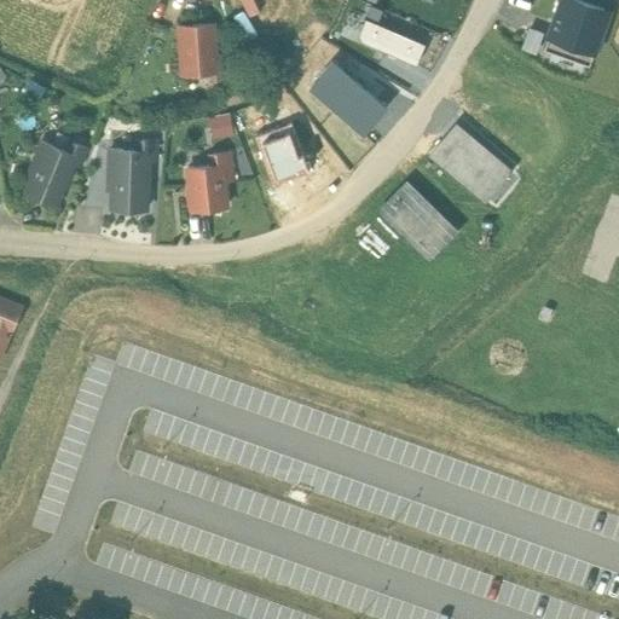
[(254,0),(241,0),(247,15),(259,10),(254,0)]
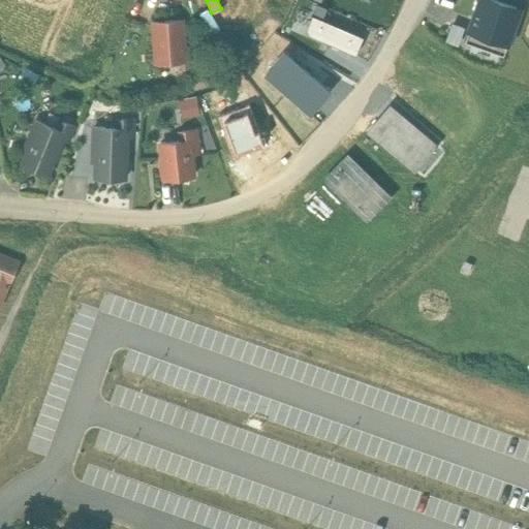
[(521,8),(498,0),(476,0),(466,29),(507,44),(521,8)]
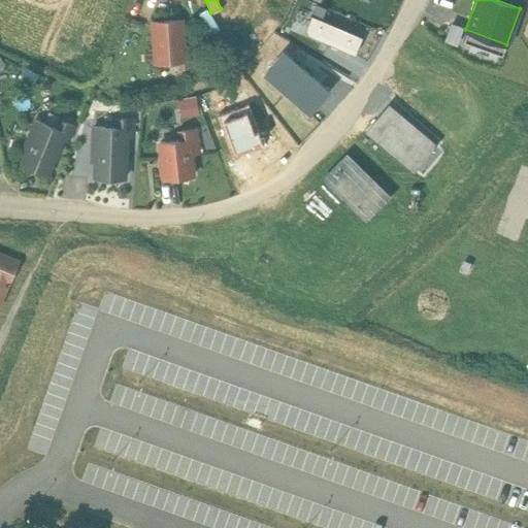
[(182,20),(153,22),(156,64),(183,62),(184,68),(194,68),(192,47),(184,47),(182,20)]
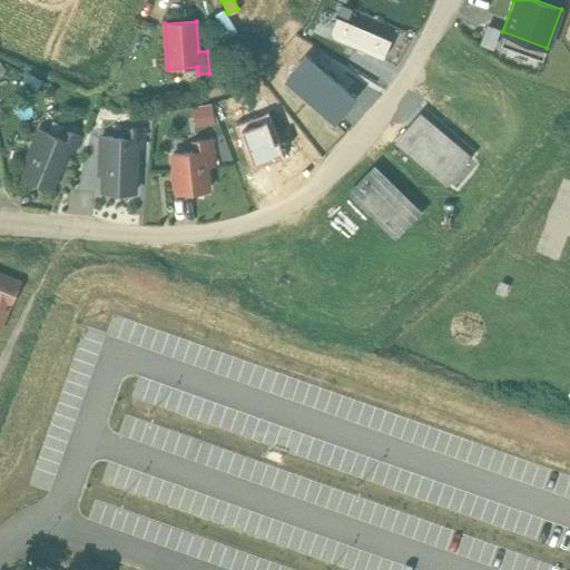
[(196,125),(215,120),(210,104),(193,108),(196,125)]
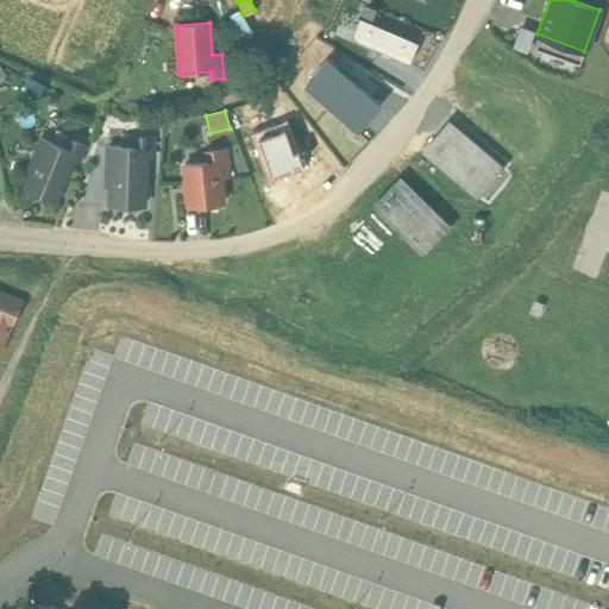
[(449,120),(424,150),(477,194),(502,164),(449,120)]
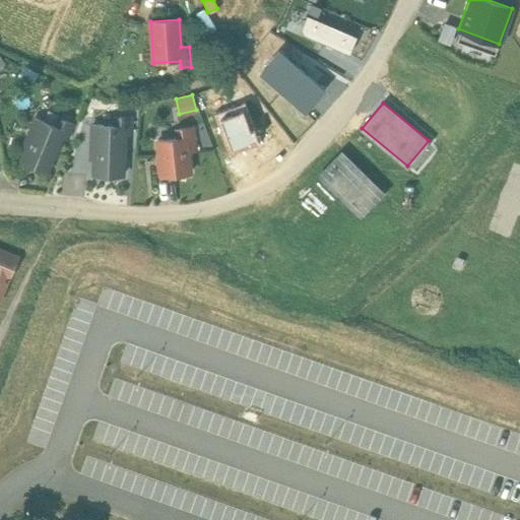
[(119,126),(92,126),(91,159),(94,159),(93,176),(123,177),(124,134),(132,134),(133,119),(119,118),(119,126)]
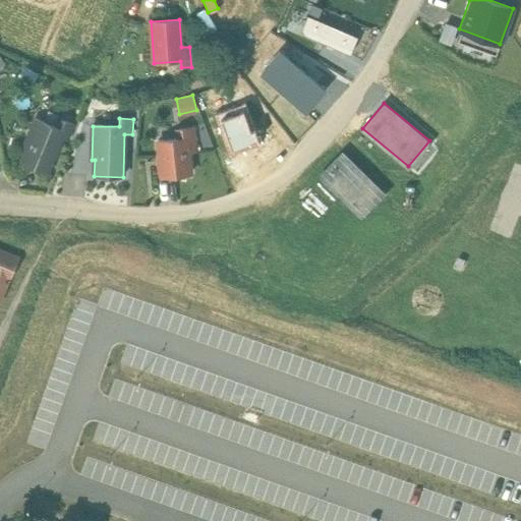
[(60,128),(36,119),(24,147),(26,148),(21,162),(48,173),(62,137),(67,139),(73,125),(62,120),(60,128)]
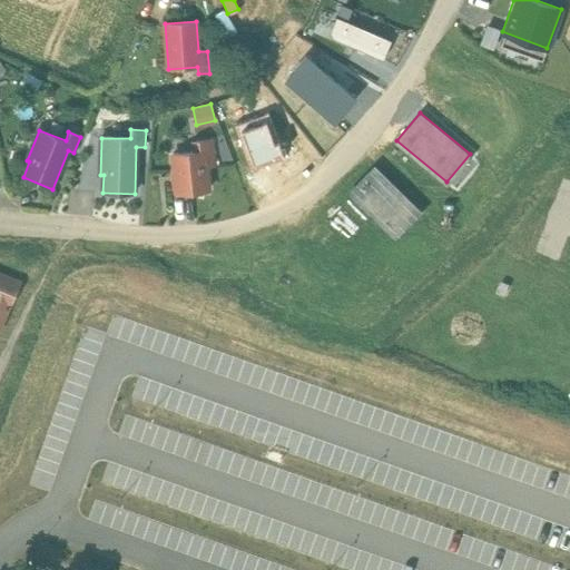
[(197,151),(173,155),(177,194),(208,190),(206,166),(215,165),(212,140),(196,143),(197,151)]
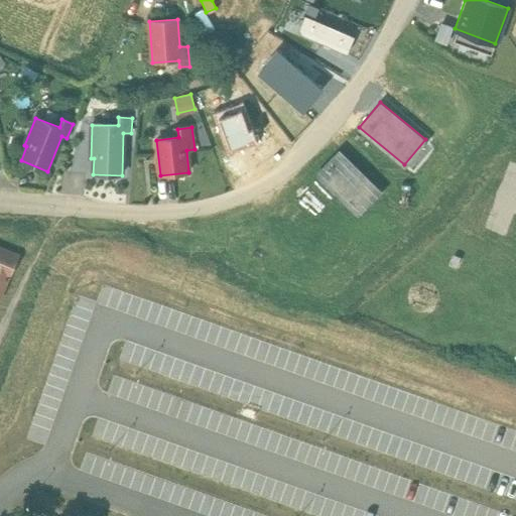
[(338,151),(315,173),(355,213),(377,189),(338,151)]
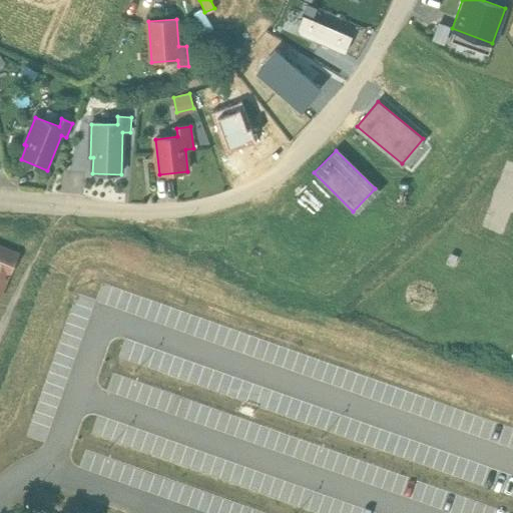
[(18,253),(0,245),(0,259),(13,265),(18,253)]
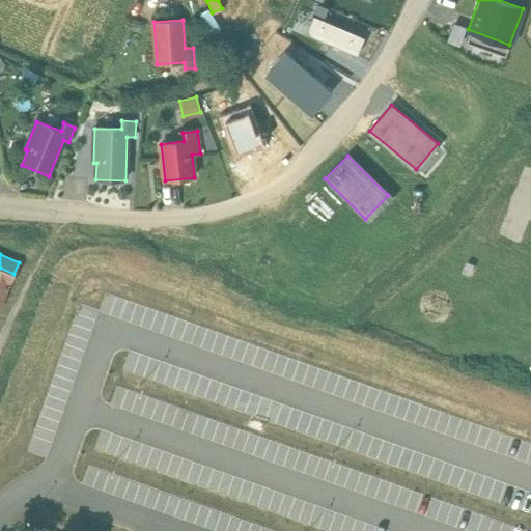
[(14,274),(0,268),(0,281),(9,285),(14,274)]
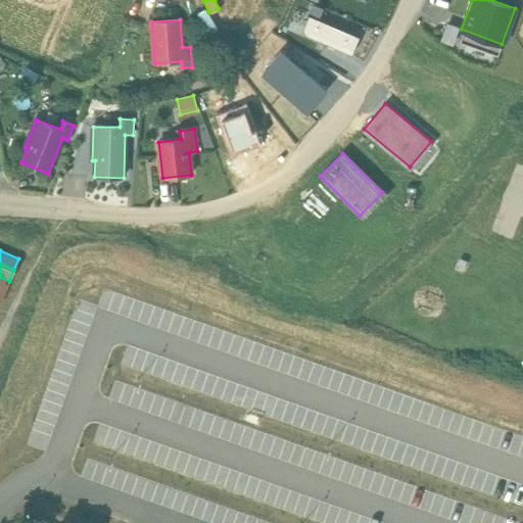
[(0,302),(9,281),(0,277),(0,302)]
